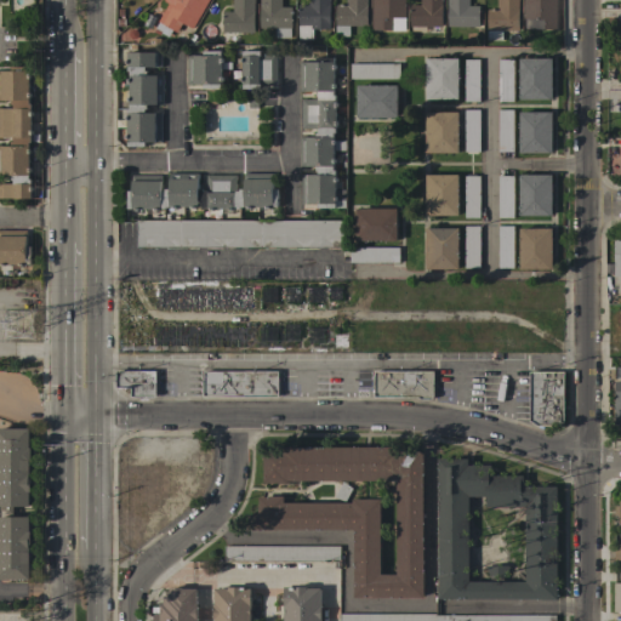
[(208,0),(192,29),(181,23),(176,33),(175,32),(170,39),(160,34),(159,35),(153,32),(155,28),(159,23),(157,22),(167,4),(164,1),(163,0),(208,0)]
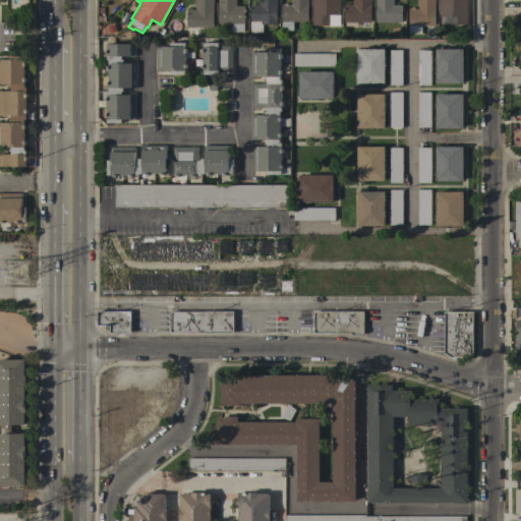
[(199,27),(199,37),(186,37),(186,27),(186,9),(194,10),(194,0),(213,0),(213,27),(199,27)]
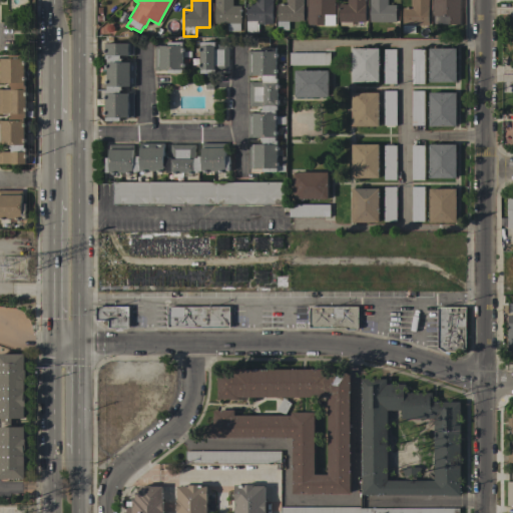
[(213,23),(213,0),(232,0),(232,6),(240,6),(240,23),(239,23),(239,31),(226,31),(226,23),(213,23)]
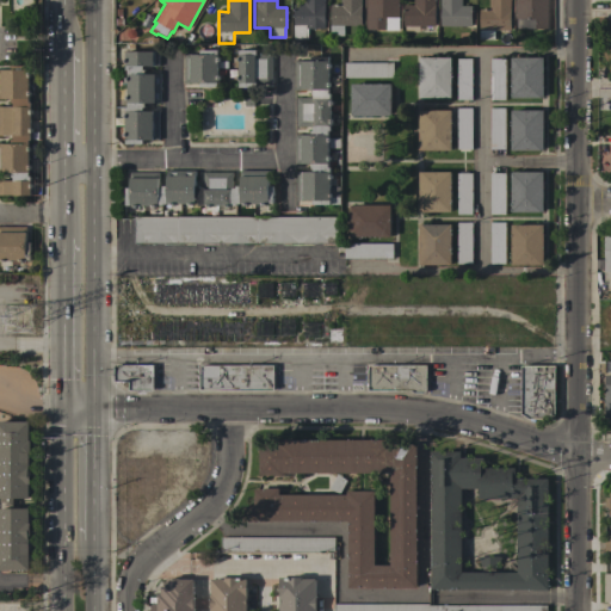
[(292,5),(303,5),(303,0),(325,0),(325,29),(307,29),(307,39),(292,39),(292,5)]
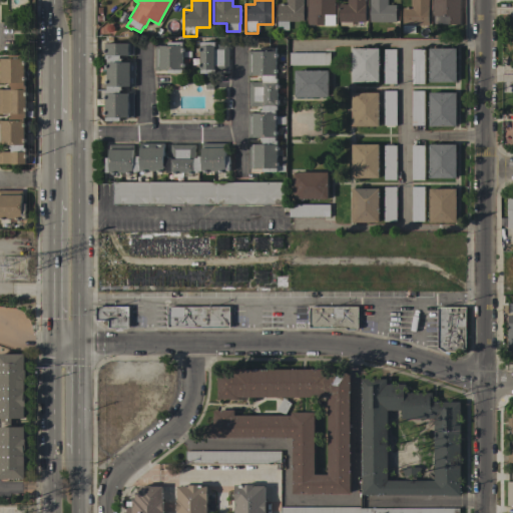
[(285,0),(303,0),(303,21),(288,21),(288,30),(277,30),(277,4),(285,4),(285,0)]
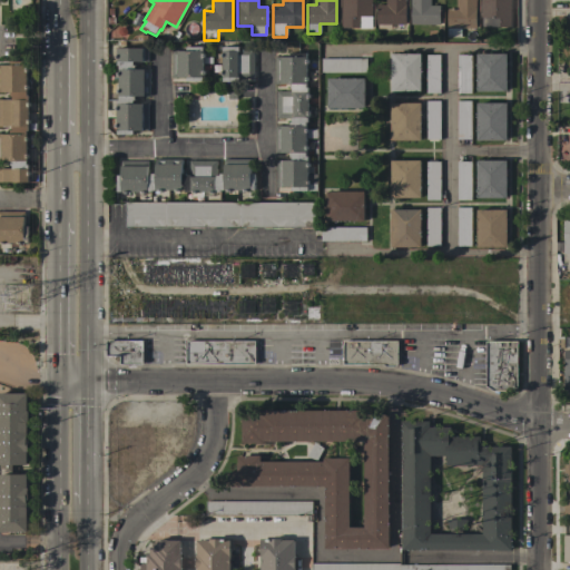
[(341,0),(372,0),(372,28),(341,28),(341,0)]
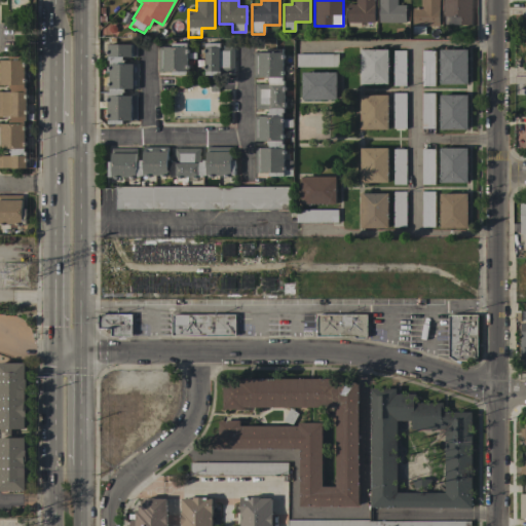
[(347,23),(347,4),(355,4),(355,0),(373,0),(373,23),(347,23)]
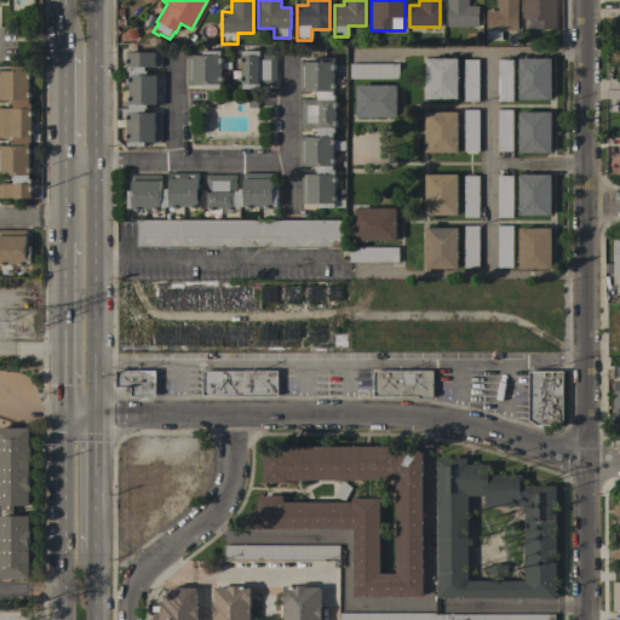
[(446,0),(468,0),(468,6),(477,6),(477,27),(446,27),(446,0)]
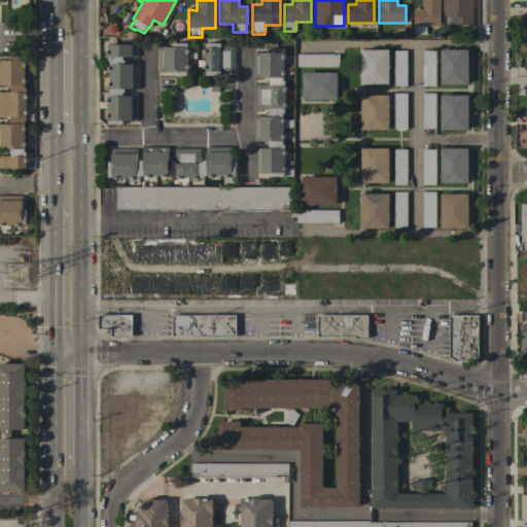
[(413,8),(421,8),(421,0),(440,0),(440,27),(425,26),(425,35),(413,35),(413,8)]
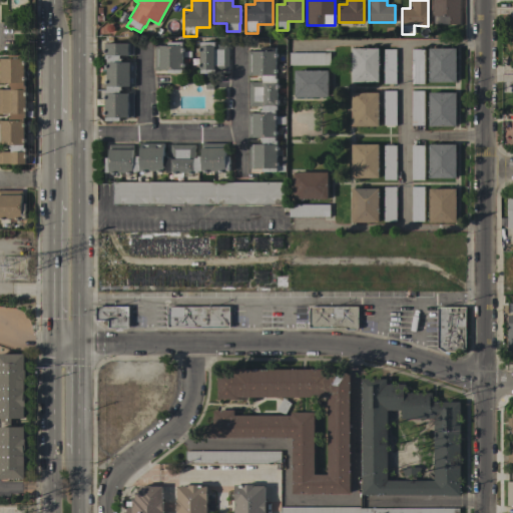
[(459,0),(459,25),(432,24),(432,0),(459,0)]
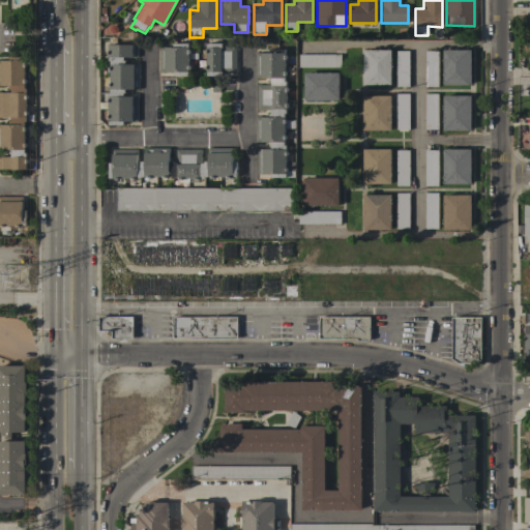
[(158,47),(173,47),(173,43),(187,43),(187,53),(197,53),(197,59),(187,59),(187,76),(173,76),(173,72),(158,72),(158,47)]
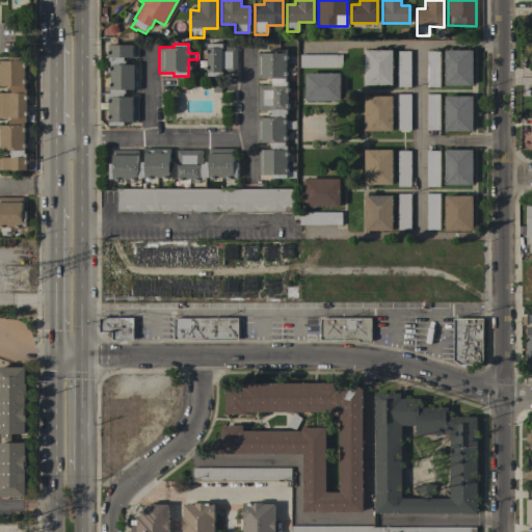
[(236,73),(222,73),(222,76),(207,76),(207,44),(222,44),(222,47),(236,47),(236,73)]
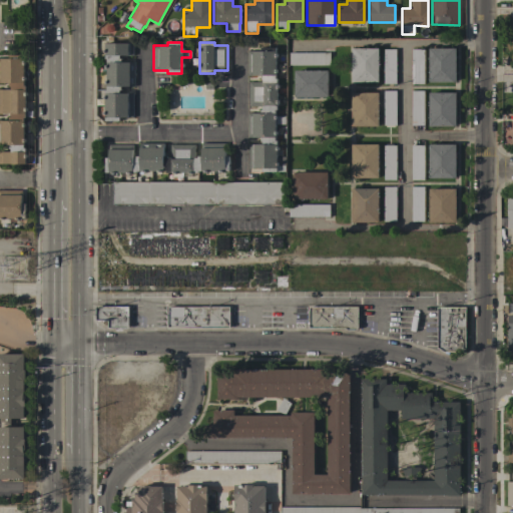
[(104,89),(106,89),(106,63),(104,63),(104,43),(132,43),(132,55),(119,55),(119,58),(120,58),(120,62),(133,62),(134,86),(120,86),(120,90),(119,90),(119,93),(132,93),(132,117),(119,117),(119,120),(104,121),(104,89)]
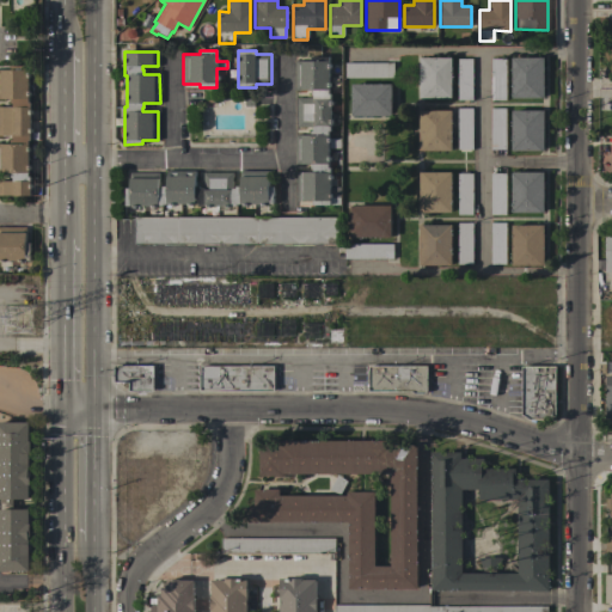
[(297,172),(312,172),(312,167),(310,167),(310,164),(295,164),(295,135),(310,135),(310,130),(312,130),(312,127),(297,127),(297,98),(312,98),(312,95),(311,95),(311,90),(295,90),(295,61),(311,61),(311,56),(328,56),(328,95),(330,95),(330,132),(328,132),(328,139),(340,139),(340,148),(328,148),(328,151),(340,151),(340,160),(328,160),(328,167),(330,167),(330,187),(340,187),(340,197),(330,197),(330,206),(312,206),(312,201),(297,201),(297,172)]
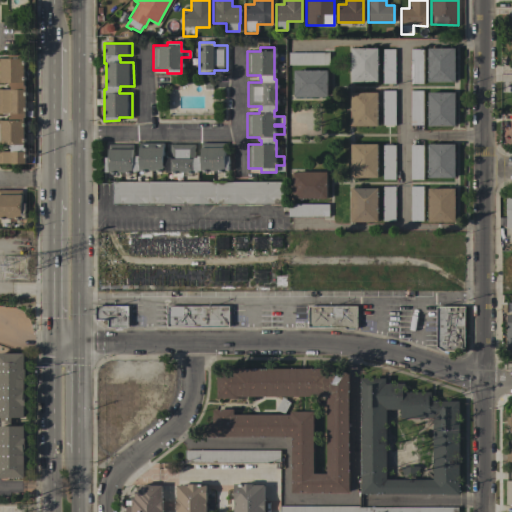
[(350,48),(377,48),(377,82),(351,82),(350,48)]
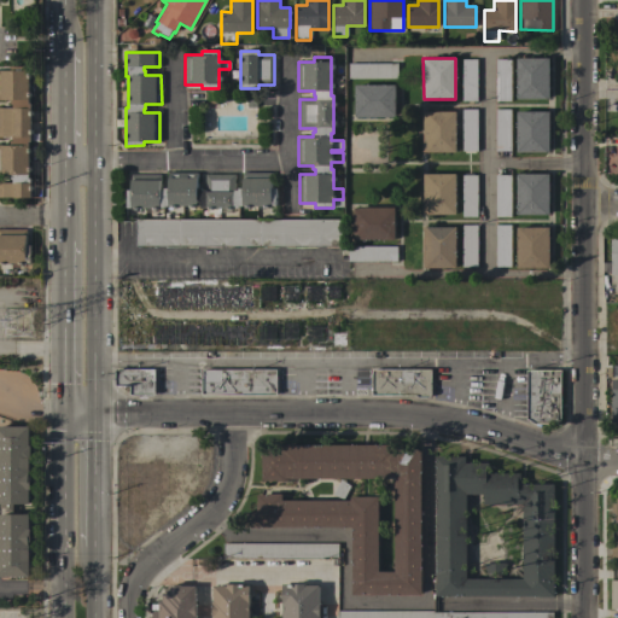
[(517,58),(548,58),(548,99),(517,99),(517,58)]
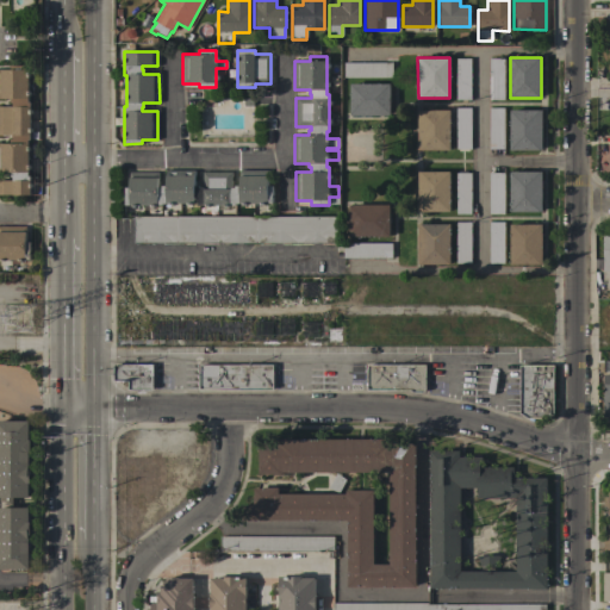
[(455,58),(470,58),(471,100),(455,100),(455,58)]
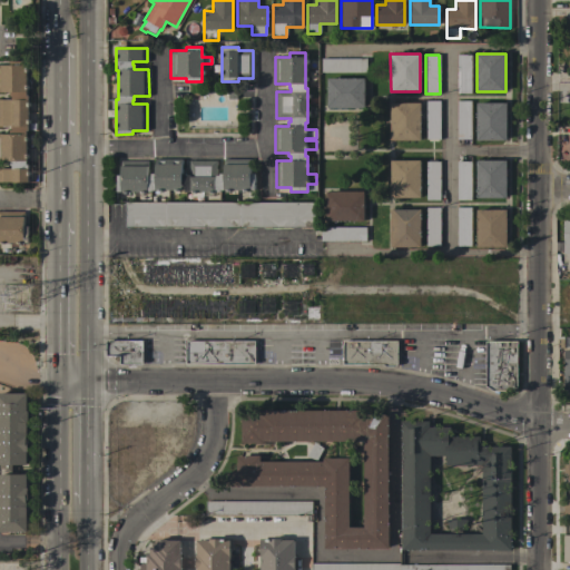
[(457,55),(471,55),(471,94),(457,94),(457,55)]
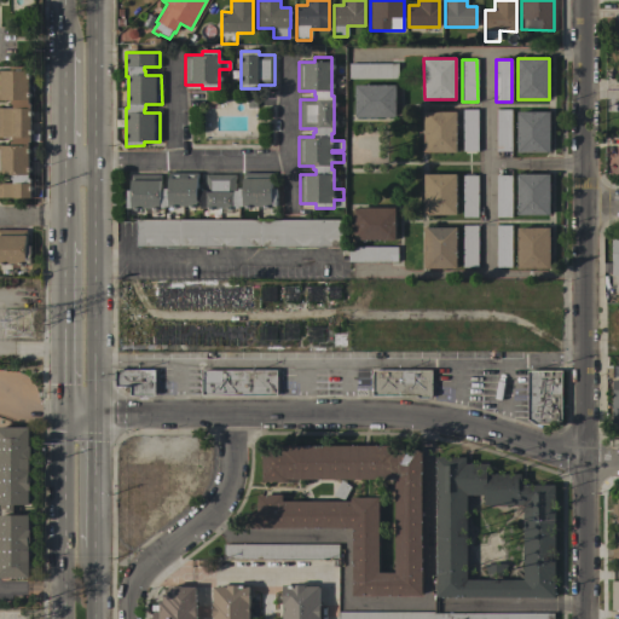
[(348,79),(348,64),(398,63),(398,79),(348,79)]
